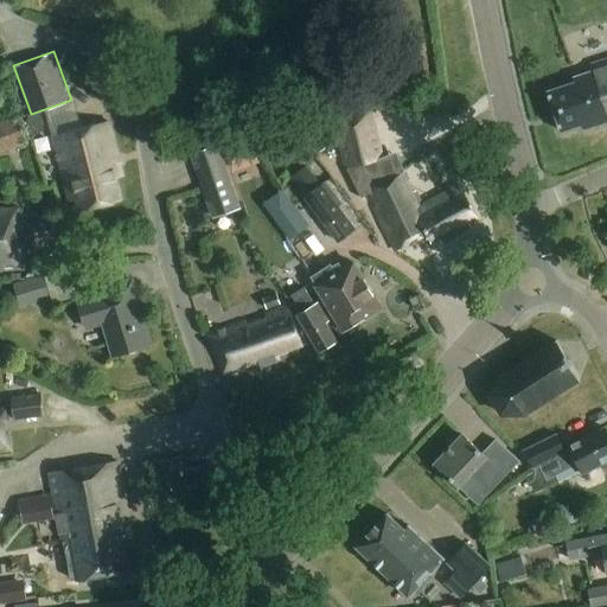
[(606,64),(594,69),(595,72),(574,80),(576,84),(549,94),(562,133),(582,126),(583,131),(606,122),(606,64)]
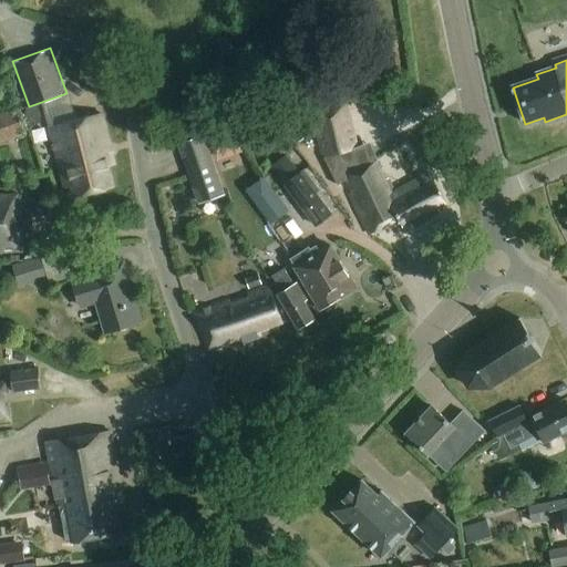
[(357,151),(346,104),(312,112),(325,157),(338,185),(348,181),(352,192),(350,194),(369,234),(398,219),(402,227),(410,223),(413,228),(440,213),(437,207),(445,204),(429,174),(394,193),(388,179),(384,181),(375,161),(372,163),(366,147),(357,151)]
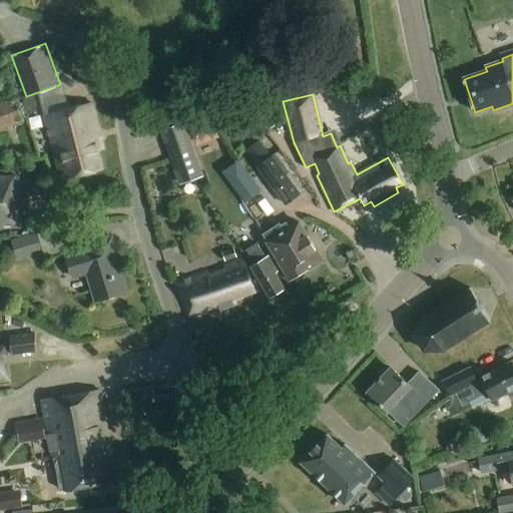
[(31,96),(22,100),(28,114),(37,111),(31,96)]
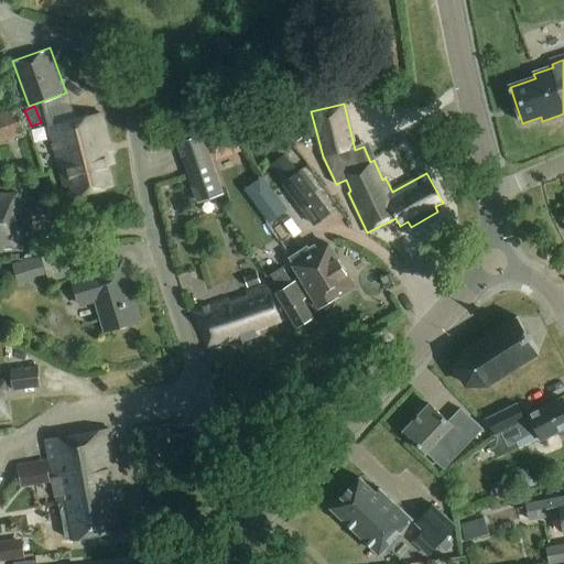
[(302,106),(282,117),(295,139),(314,129),(302,106)]
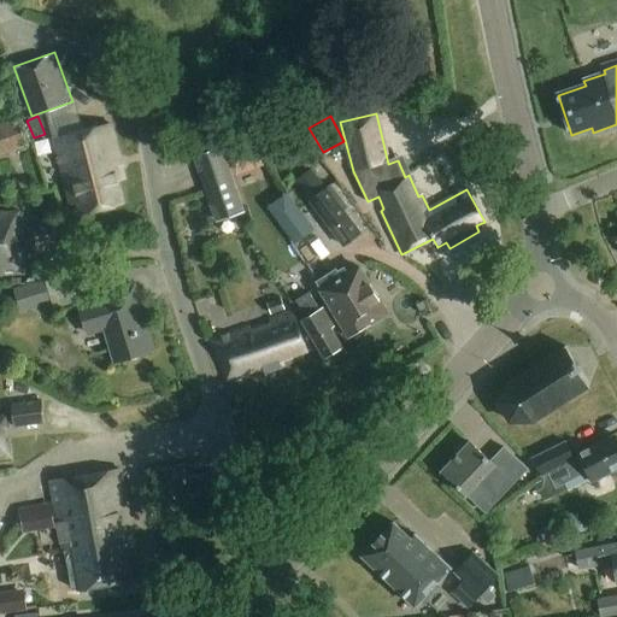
[(0,156),(29,146),(19,118),(0,124),(0,156)]
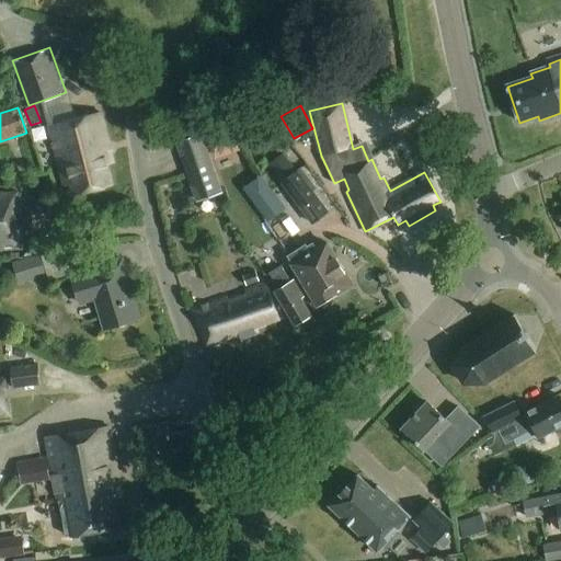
[(113,163),(101,112),(49,125),(65,186),(71,184),(73,195),(112,185),(106,164),(113,163)]
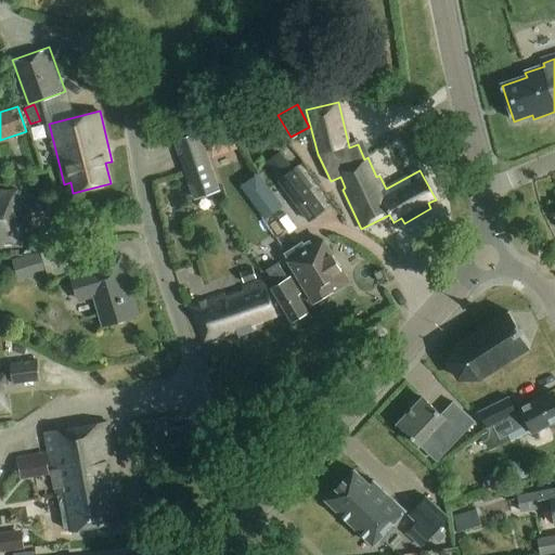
[(203,129),(214,157),(236,150),(227,121),(203,129)]
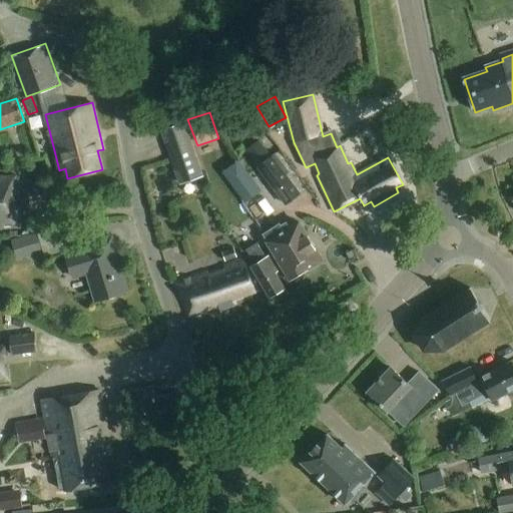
[(184,123),(160,131),(178,185),(203,177),(184,123)]
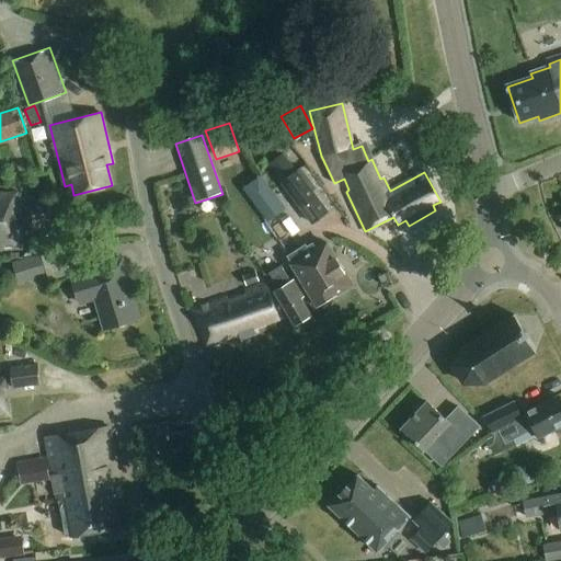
[(268,165),(312,226),(329,213),(315,193),(318,190),(301,168),(297,171),(284,153),(268,165)]
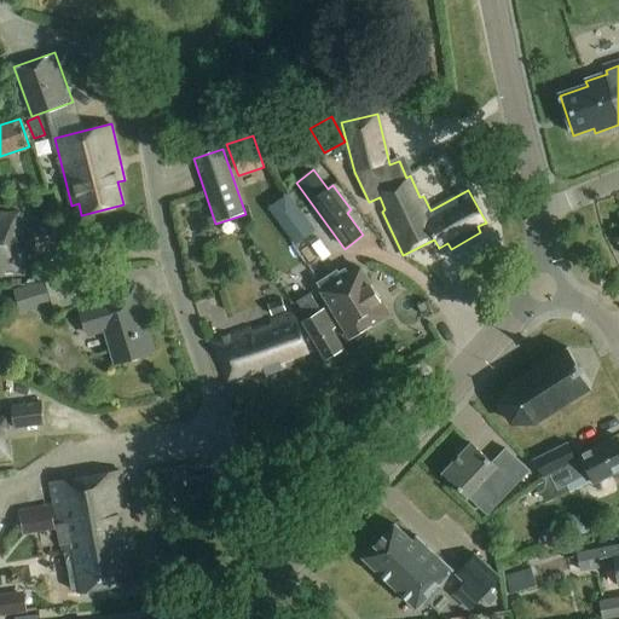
[(288,194),(268,208),(283,229),(298,247),(316,233),(302,214),(288,194)]
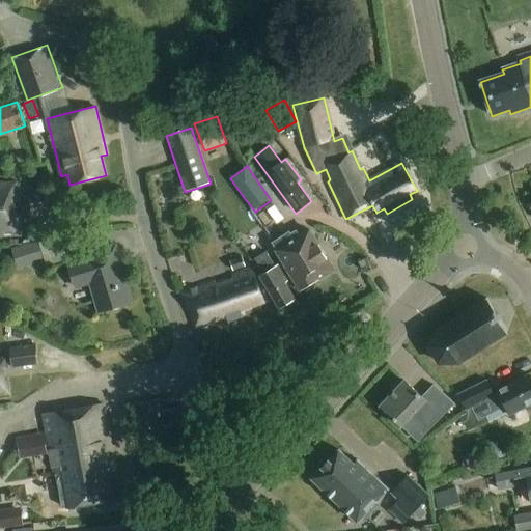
[(0,234),(21,234),(19,184),(0,184),(0,234)]
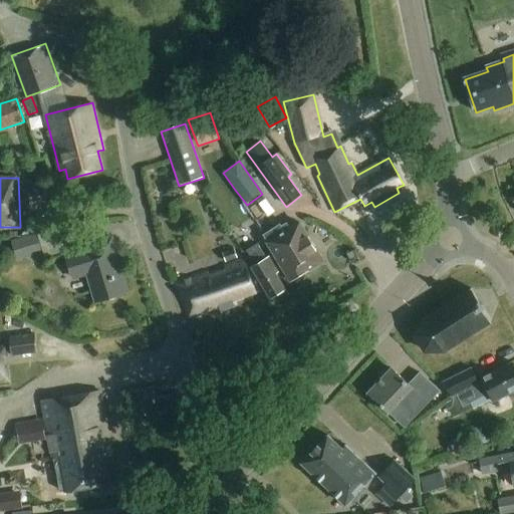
[(263,239),(289,282),(291,280),(296,282),(306,275),(307,270),(322,261),(299,223),(290,229),(287,225),(285,226),(283,222),(261,235),(264,239),(263,239)]
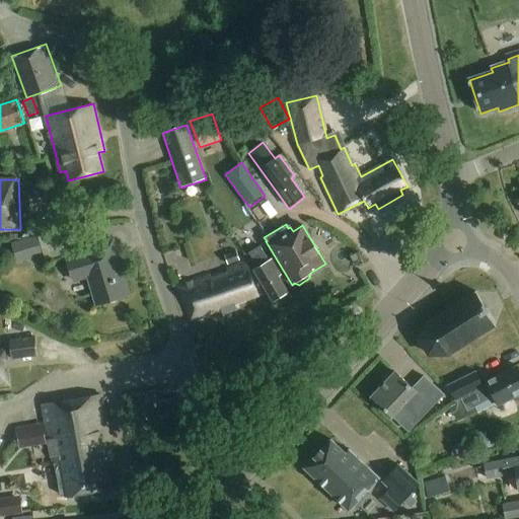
[(36,236),(12,243),(17,263),(42,256),(36,236)]
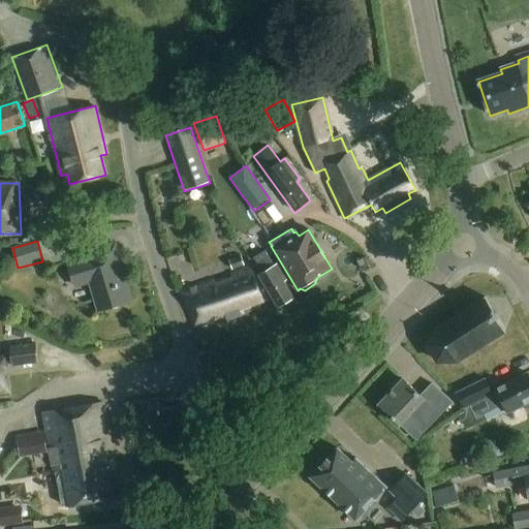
[(88,256),(84,257),(83,254),(67,258),(75,285),(90,281),(98,310),(131,301),(125,278),(122,279),(120,271),(122,270),(119,258),(117,259),(114,249),(116,249),(115,245),(87,253),(88,256)]
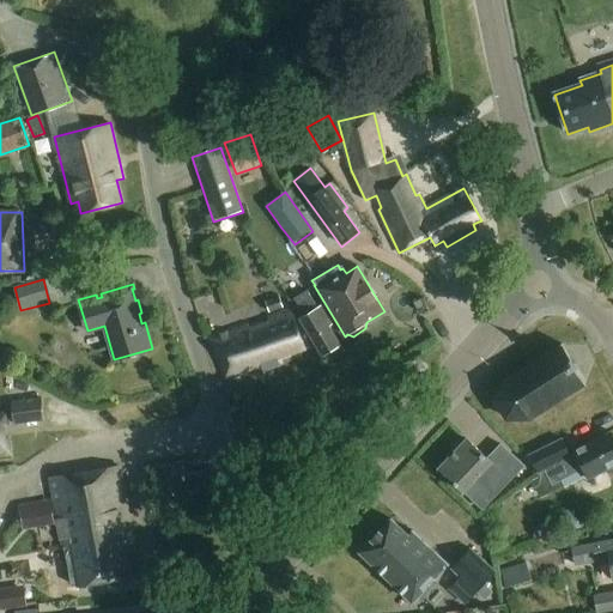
[(322,358),(340,346),(325,322),(328,320),(321,308),(317,310),(305,292),(295,299),(305,319),(301,321),(322,358)]
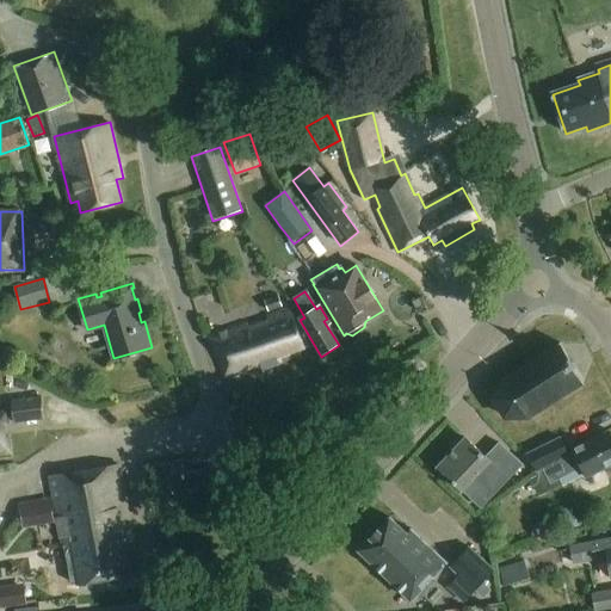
[(277,295),(264,301),(269,313),(282,307),(277,295)]
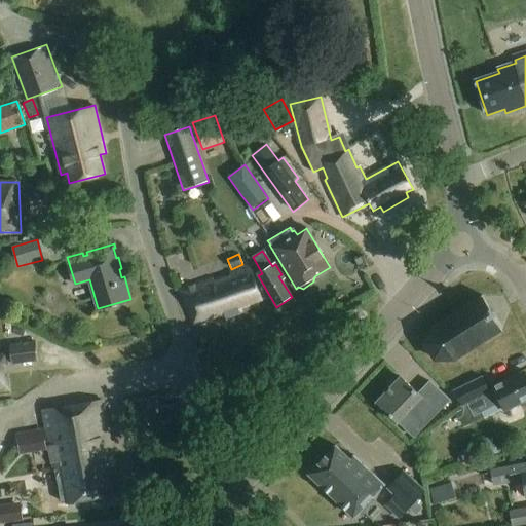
[(245,303),(255,300),(243,267),(181,290),(192,324),(210,317),(209,313),(222,309),(224,316),(247,309),(245,303)]
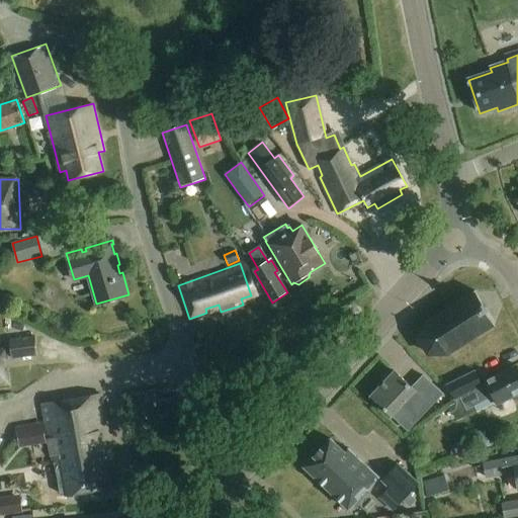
[(494,322),(473,290),(425,322),(417,338),(427,354),(446,353),(494,322)]
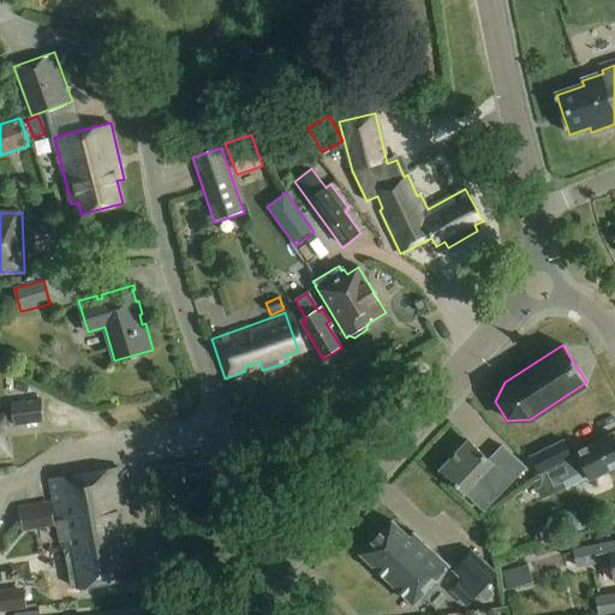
[(41,400),(12,404),(15,428),(45,423),(41,400)]
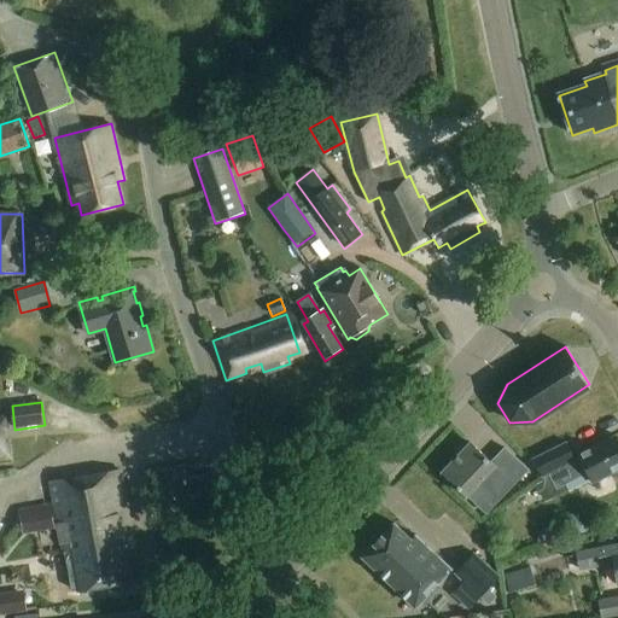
[(0,461),(12,461),(11,442),(0,443),(0,429),(7,429),(6,413),(0,413),(0,461)]
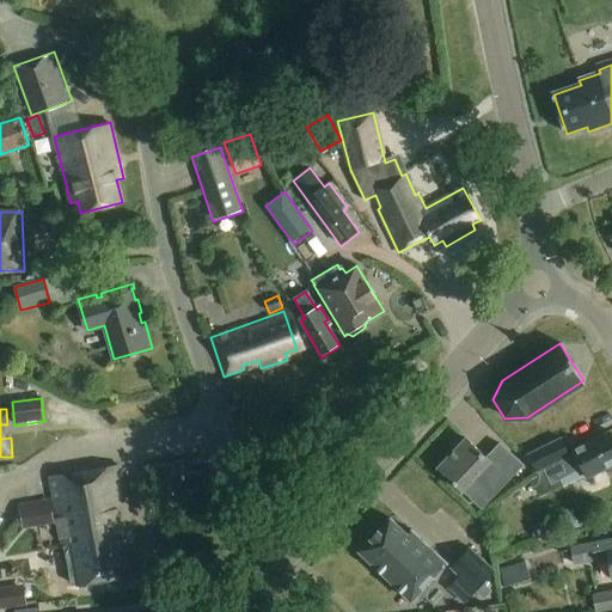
[(563,488),(558,479),(582,467),(587,478),(611,465),(611,436),(610,432),(573,450),(575,452),(569,456),(561,439),(528,454),(538,472),(544,469),(546,473),(531,481),(539,499),(563,488)]
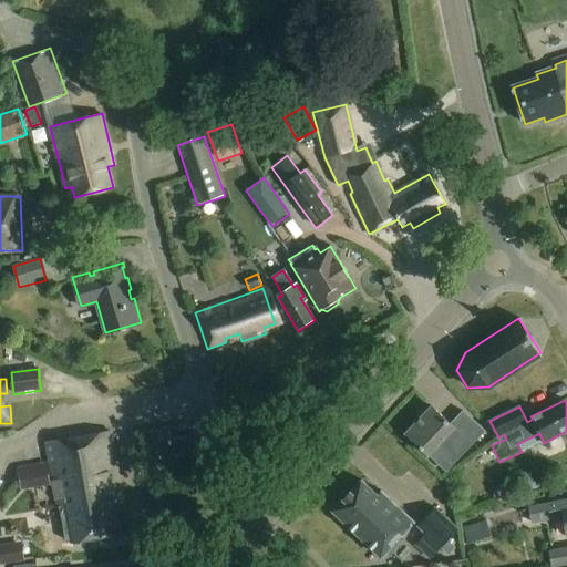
[(428,455),(429,454),(447,471),(484,432),(463,412),(451,424),(432,405),(405,434),(428,455)]
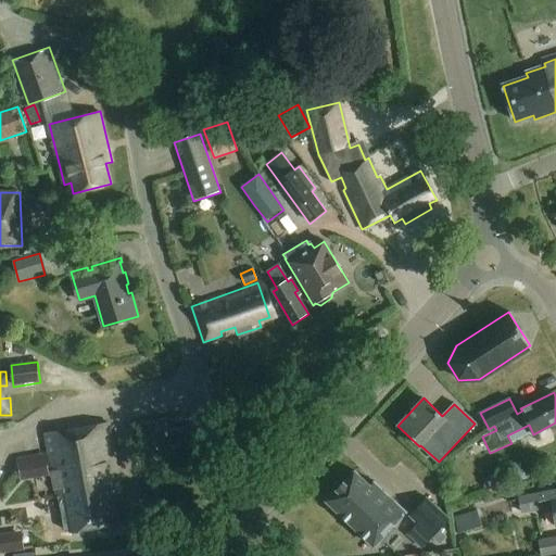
[(110,497),(121,495),(108,424),(47,434),(58,497),(65,496),(72,532),(115,525),(110,497)]
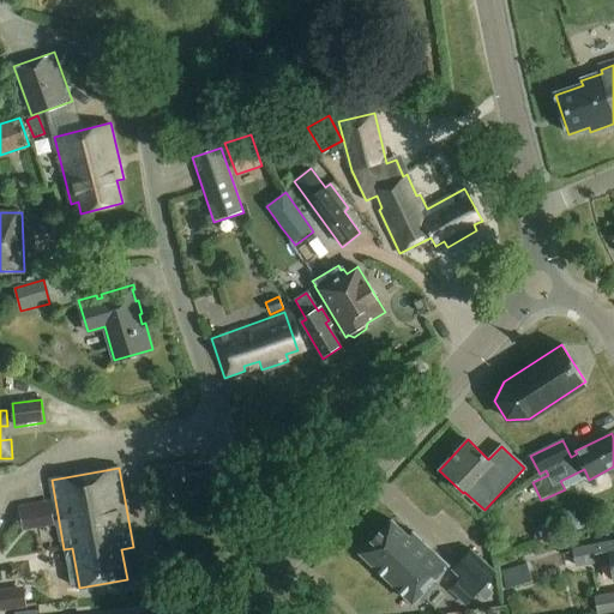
[(576,517),(561,523),(567,534),(581,527),(576,517)]
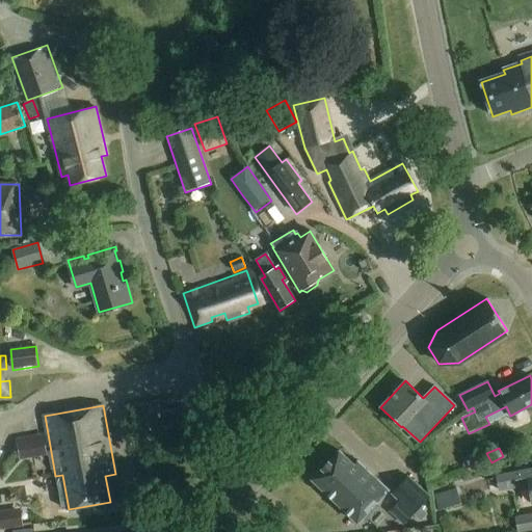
[(358,524),(383,498),(390,490),(358,461),(354,463),(339,450),(311,479),(358,524)]
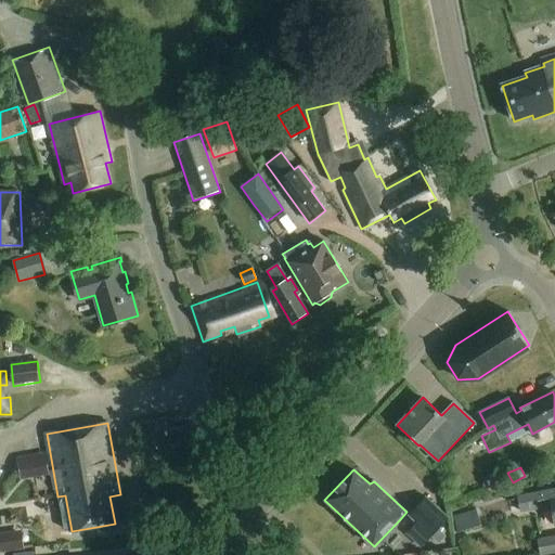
[(554,489),(517,497),(520,512),(551,506),(554,526),(554,525),(554,489)]
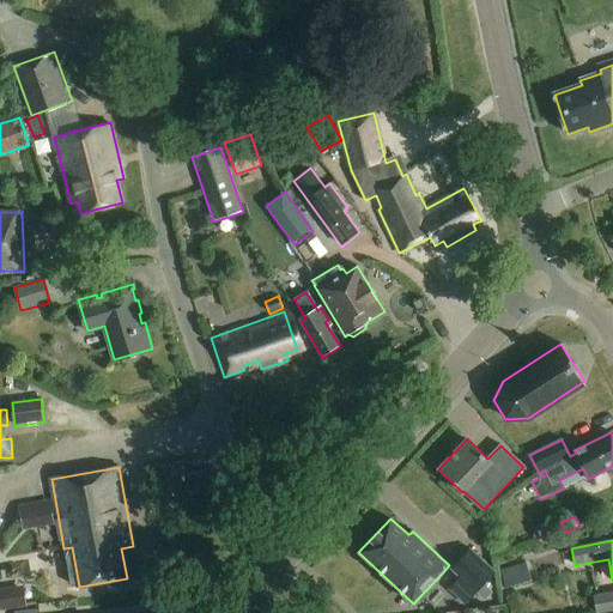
[(496,572),(469,548),(450,569),(477,593),(496,572)]
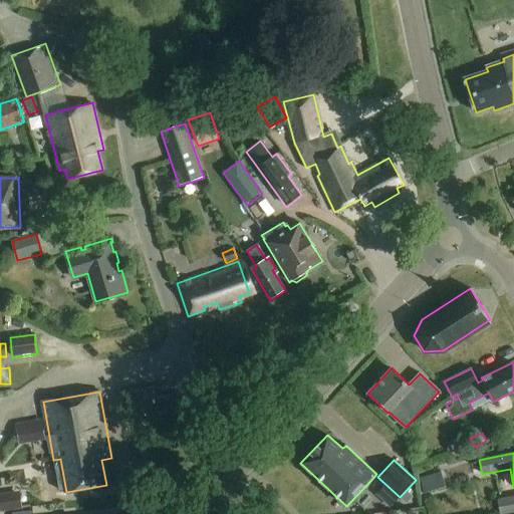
[(471,461),(443,469),(448,480),(475,472),(471,461)]
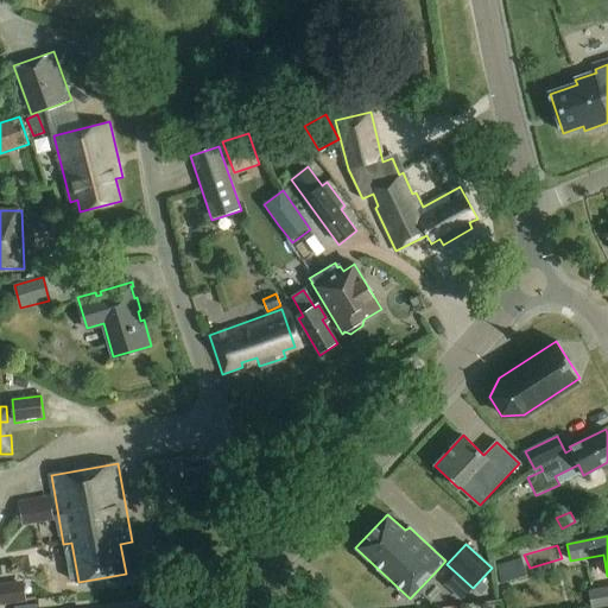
[(496,564),(502,584),(526,577),(520,557),(496,564)]
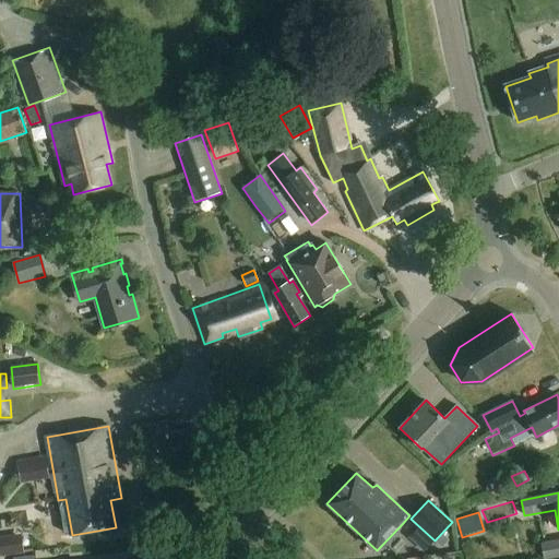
[(0,552),(25,551),(24,533),(0,533),(0,552)]
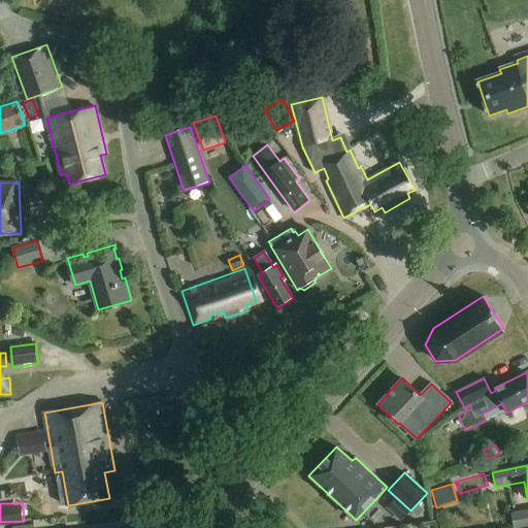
[(514,527),(515,527),(527,525),(527,509),(512,513),(514,527)]
